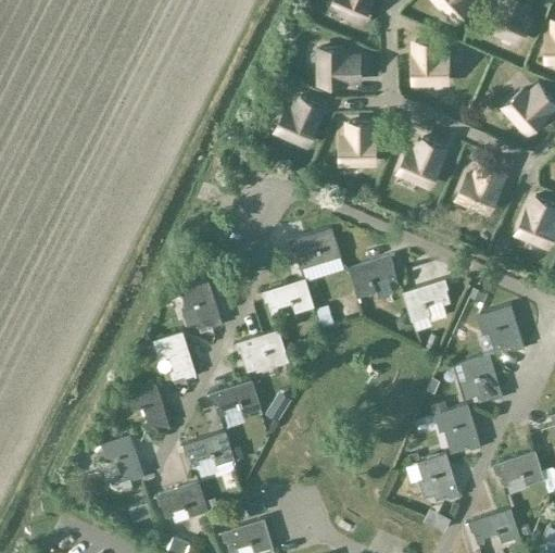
[(331,0),(329,7),(362,21),(369,0),(331,0)]
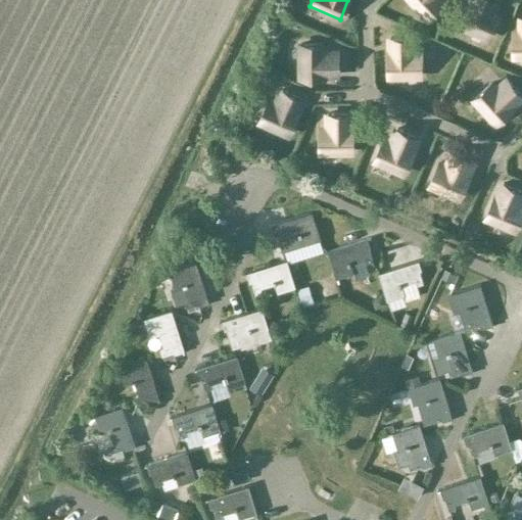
[(410,0),(427,18),(443,4),(439,0),(410,0)]
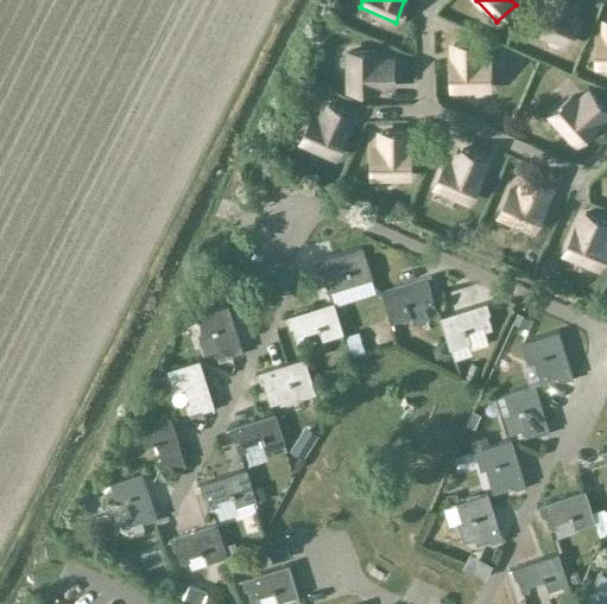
[(544,7),(533,30),(568,45),(579,23),(569,18),(576,2),(571,0),(549,0),(547,8),(544,7)]
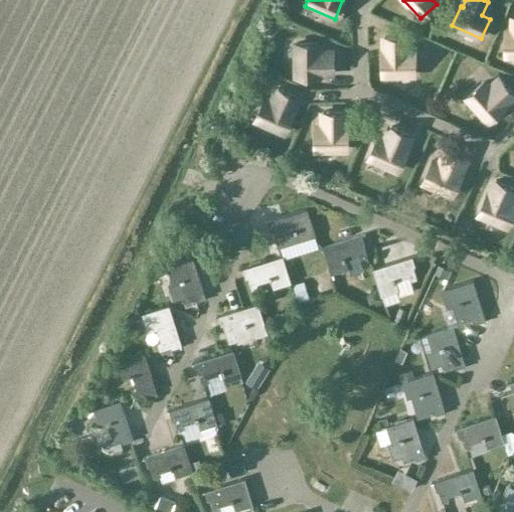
[(513,19),(513,34),(505,34),(505,56),(513,55),(513,19)]
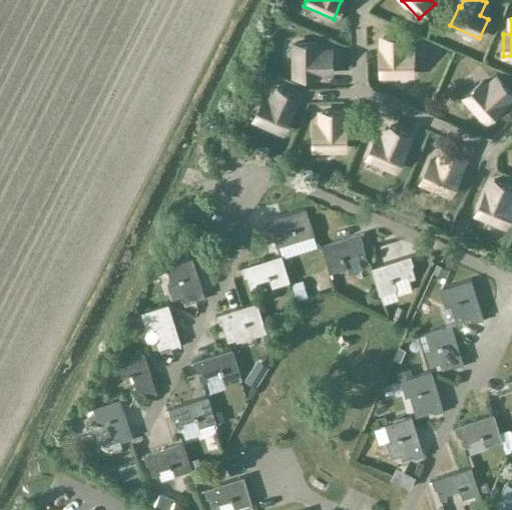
[(413,75),(413,53),(404,53),(404,38),(383,38),(383,53),(380,53),(381,75),(413,75)]
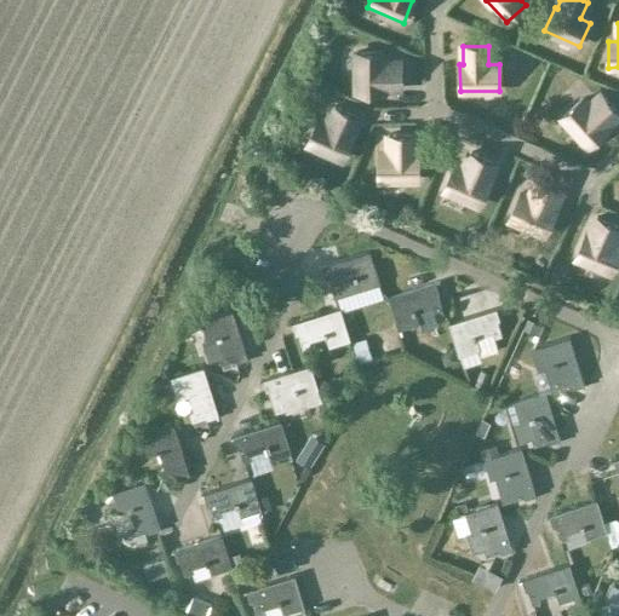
[(383,92),(383,90),(401,90),(400,63),(382,63),(382,53),(356,55),(356,93),(383,92)]
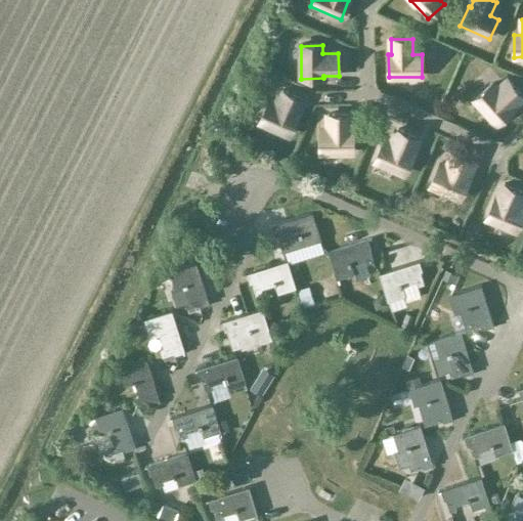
[(496,91),(491,85),(475,100),(496,125),(513,110),(512,109),(522,98),(508,81),(496,91)]
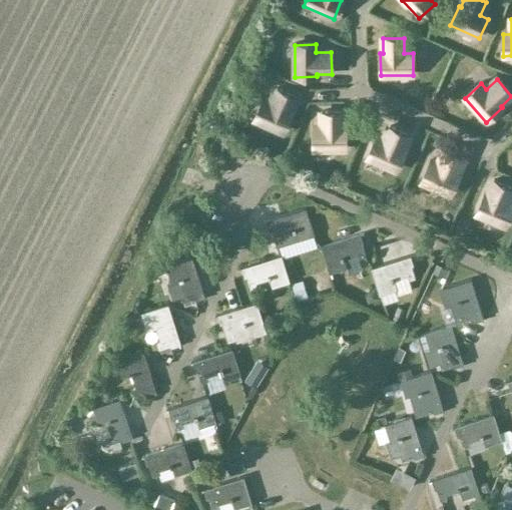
[(263,100),(253,120),(284,132),(292,113),(290,112),(296,98),(276,89),(270,103),(263,100)]
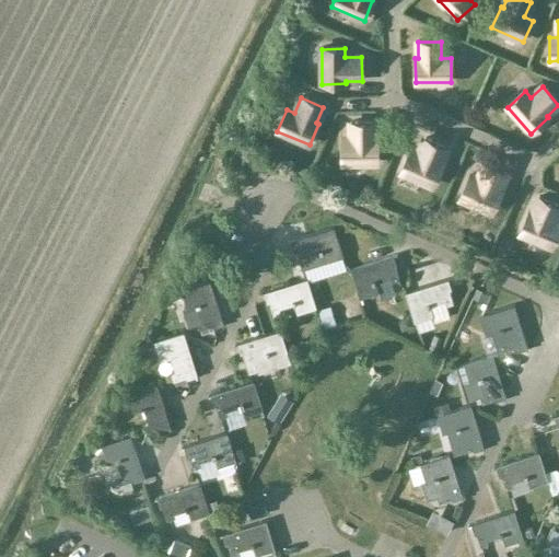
[(341,163),(377,163),(376,139),(374,139),(374,124),(350,124),(350,140),(341,140),(341,163)]
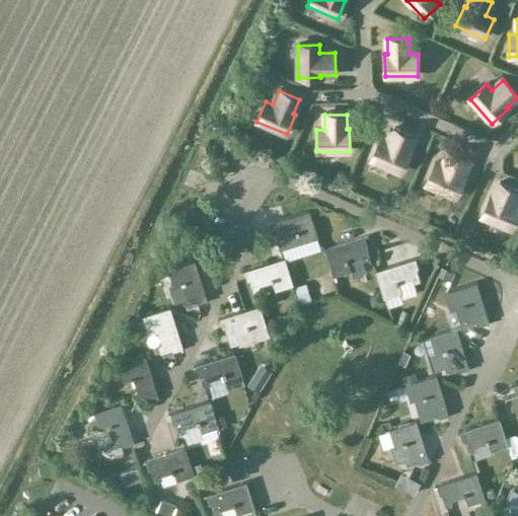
[(380,140),(371,160),(400,173),(410,153),(408,152),(414,138),(393,129),(387,143),(380,140)]
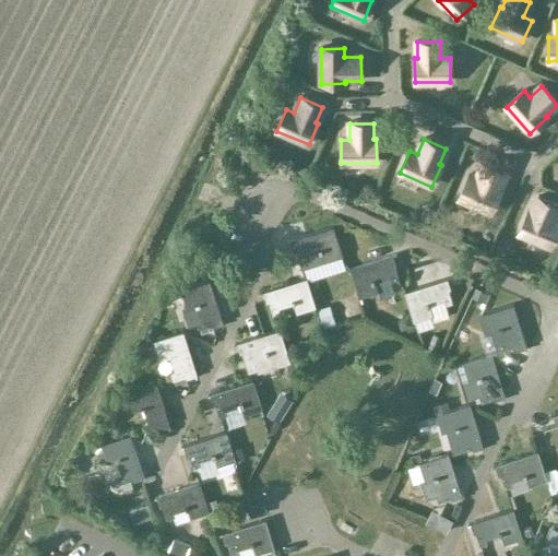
[(469,177),(459,199),(490,212),(500,191),(498,190),(505,175),(483,165),(476,180),(469,177)]
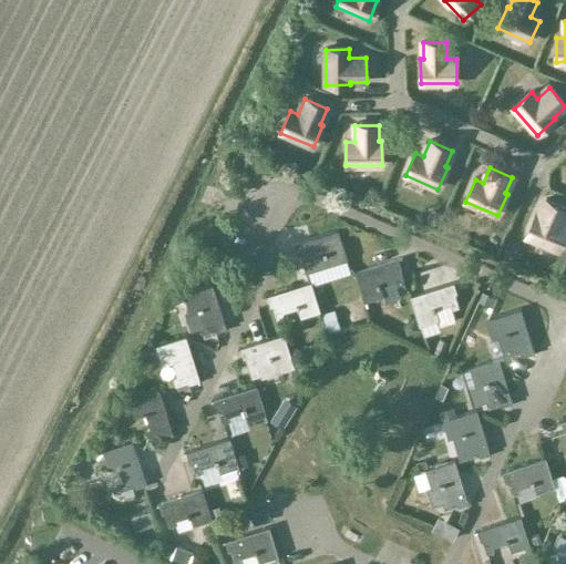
[(536,215),(526,236),(558,250),(565,234),(565,227),(561,225),(565,212),(565,209),(545,201),(538,216),(536,215)]
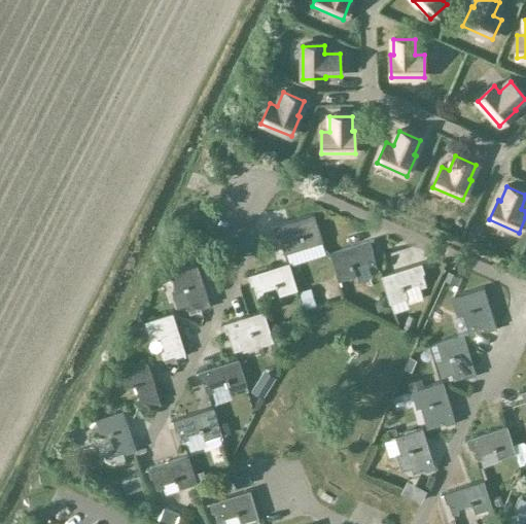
[(277,237),(278,237),(284,254),(321,242),(313,216),(274,229),(277,237)]
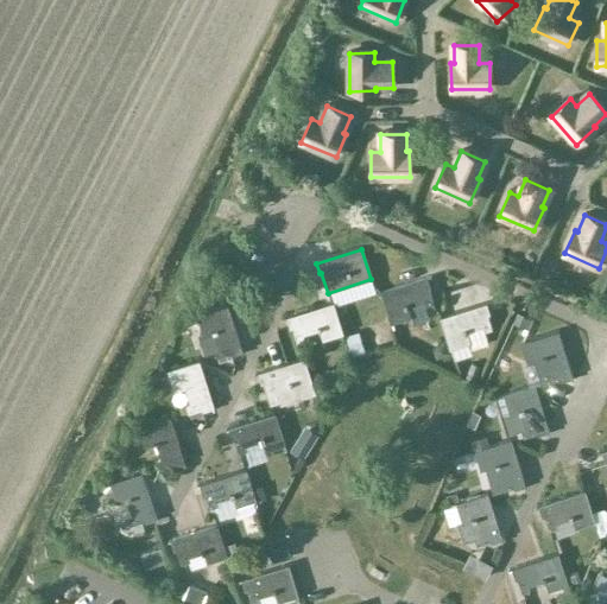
[(430,292),(428,279),(381,294),(390,325),(411,318),(409,309),(423,304),(424,307),(432,305),(429,292),(430,292)]
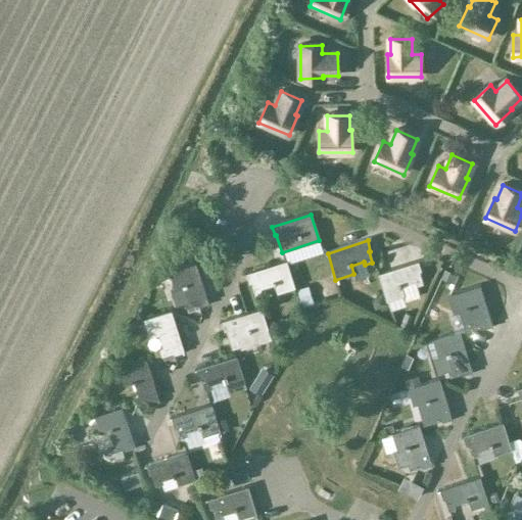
[(421,272),(418,262),(378,275),(386,302),(404,296),(401,288),(415,282),(416,286),(423,284),(419,272),(421,272)]
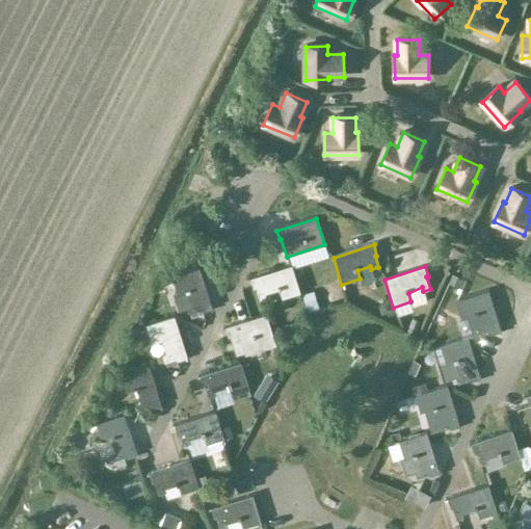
[(282,299),(300,294),(291,267),(250,279),(253,288),(256,288),(259,300),(266,298),(265,294),(280,291),(282,299)]
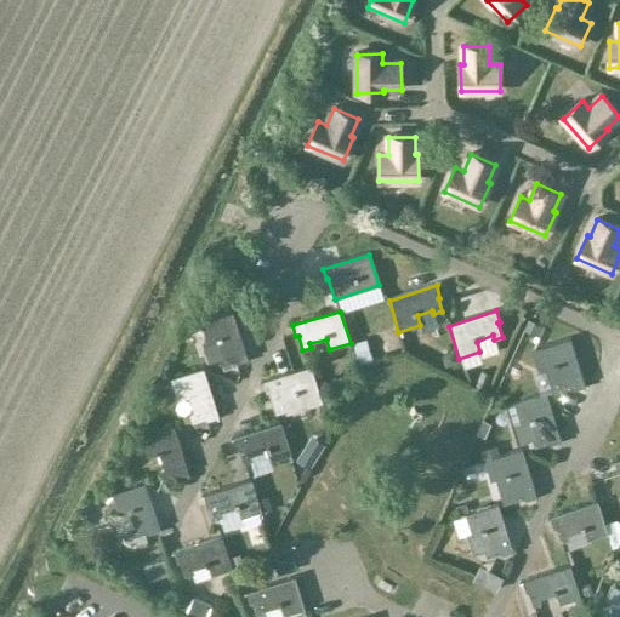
[(235,364),(248,361),(233,313),(200,324),(206,342),(203,344),(209,364),(220,361),(222,367),(235,363),(235,364)]
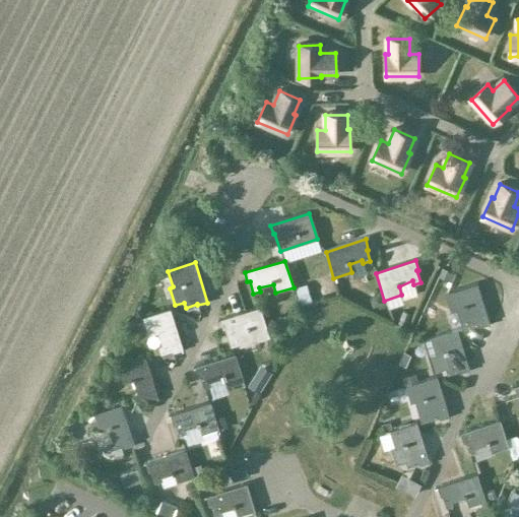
[(477,284),(444,295),(450,313),(456,311),(462,330),(467,329),(479,326),(480,328),(490,324),(477,284)]
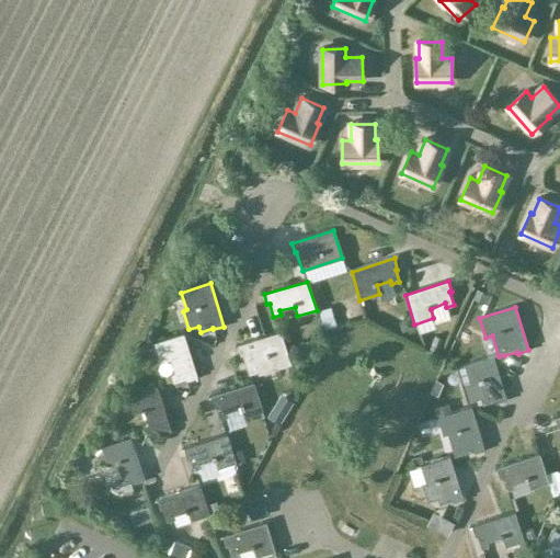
[(240,356),(242,355),(248,373),(288,361),(281,333),(237,345),(240,356)]
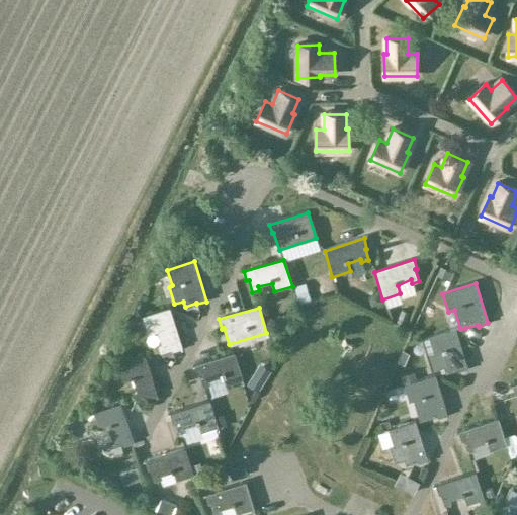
[(173,351),(182,349),(169,309),(143,317),(149,334),(157,332),(162,346),(158,347),(160,353),(171,349),(173,351)]
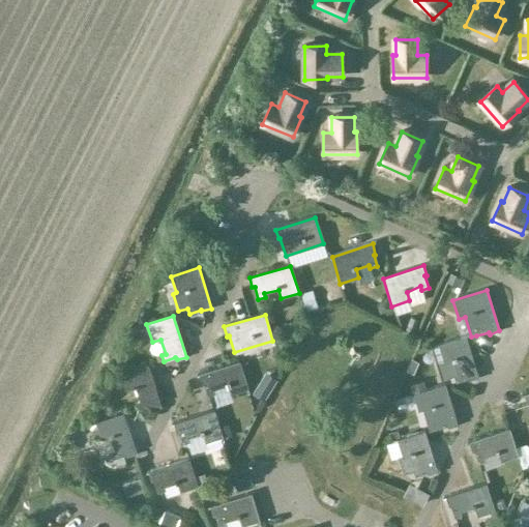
[(478,378),(466,337),(439,346),(432,348),(441,380),(449,378),(450,383),(456,381),(457,383),(468,379),(469,381),(478,378)]
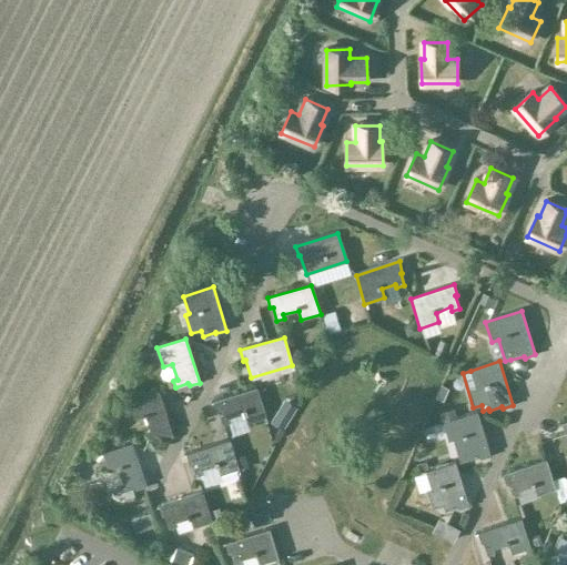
[(246,424),(267,419),(257,389),(213,402),(216,412),(219,412),(223,425),(231,423),(230,419),(244,414),(246,424)]
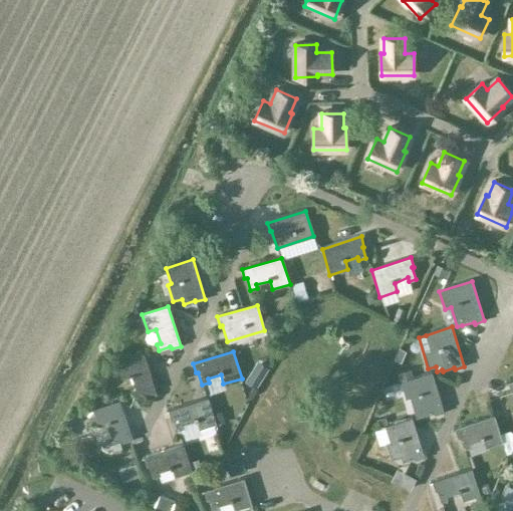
[(147,397),(156,394),(144,353),(117,361),(122,379),(132,376),(136,390),(133,392),(135,399),(146,395),(147,397)]
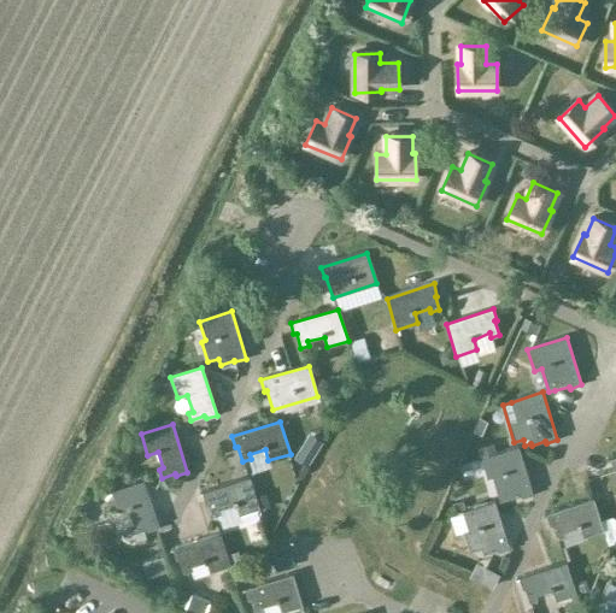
[(533,494),(518,447),(480,459),(487,479),(492,478),(500,502),(506,500),(506,501),(521,495),(522,497),(533,494)]
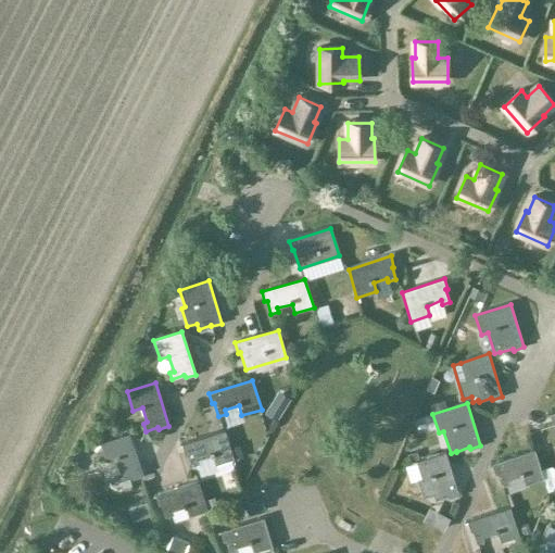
[(225,431),(212,436),(184,444),(186,454),(187,453),(191,467),(199,465),(199,462),(213,456),(215,466),(234,461),(225,431)]
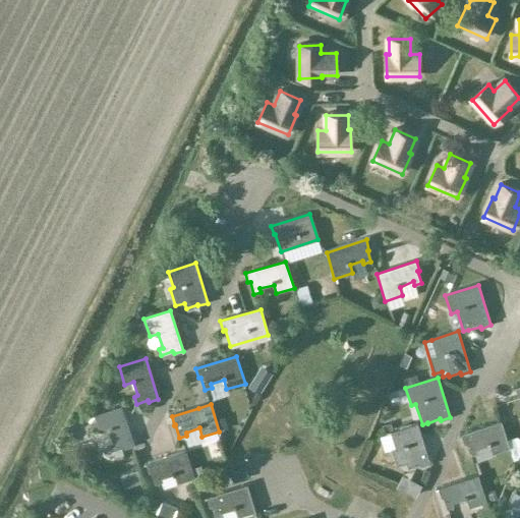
[(120,406),(116,408),(94,415),(100,433),(109,430),(113,444),(110,445),(112,451),(123,448),(123,450),(133,447),(120,406)]
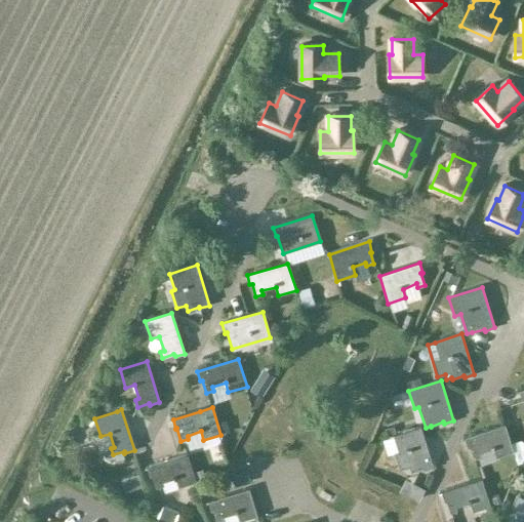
[(495,458),(514,453),(506,426),(465,439),(467,449),(470,448),(473,459),(480,458),(479,454),(493,450),(495,458)]
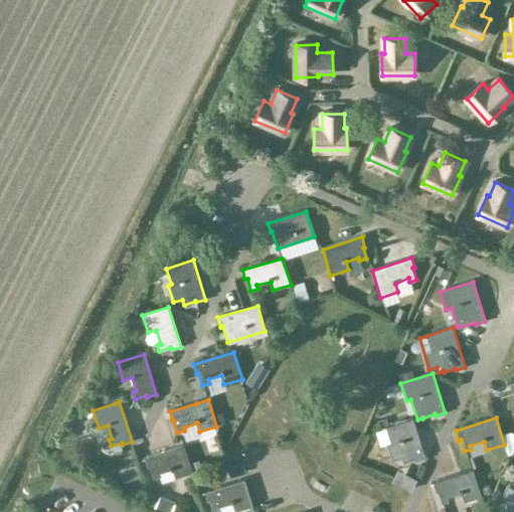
[(411,418),(386,428),(386,430),(375,433),(379,447),(386,444),(392,462),(401,459),(403,463),(415,461),(415,462),(424,460),(411,418)]
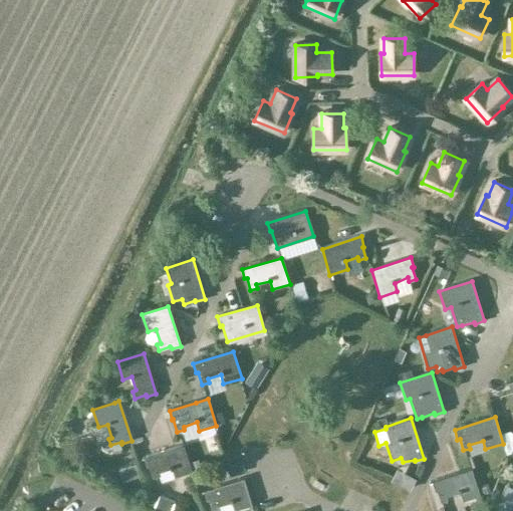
[(174,478),(192,473),(184,446),(144,458),(147,467),(150,467),(153,478),(159,476),(159,474),(172,469),(174,478)]
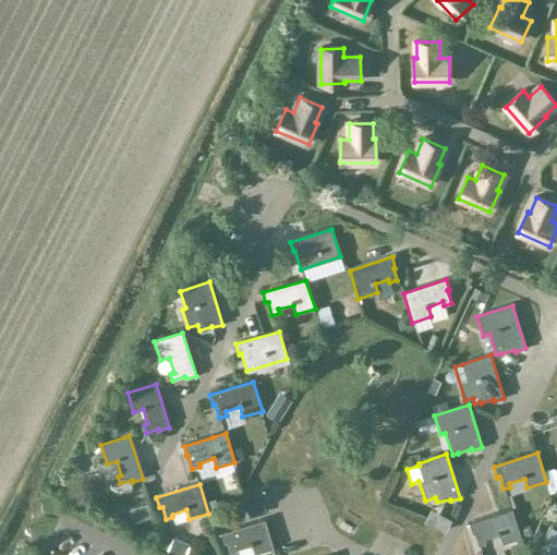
[(503,544),(521,538),(511,510),(469,523),(472,533),(474,532),(479,546),(486,544),(485,541),(499,535),(503,544)]
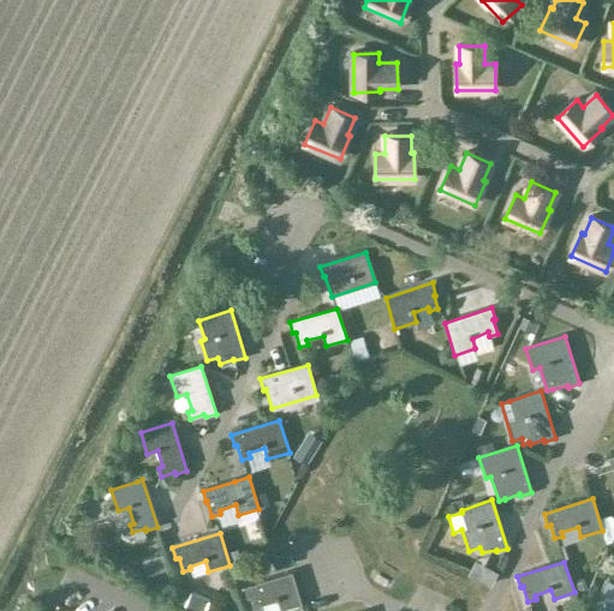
[(291,573),(244,588),(248,599),(250,599),(254,610),(262,610),(285,610),(302,605),(291,573)]
